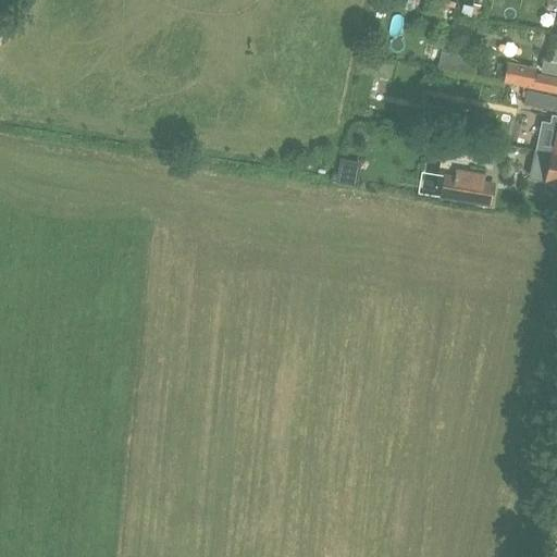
[(541,72),(556,75),(556,36),(552,62),(543,60),(541,72)]
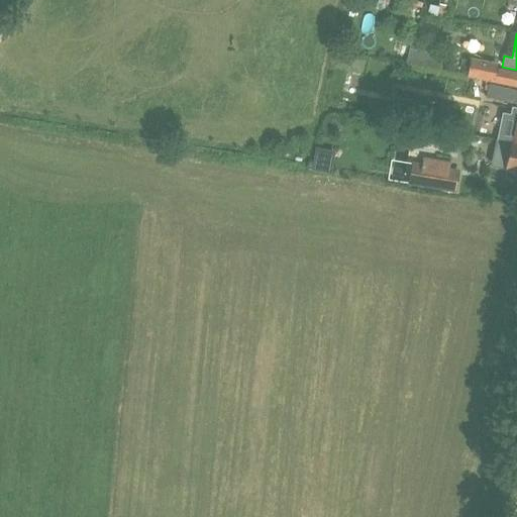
[(516,89),(516,84),(516,73),(469,62),(467,78),(516,89)]
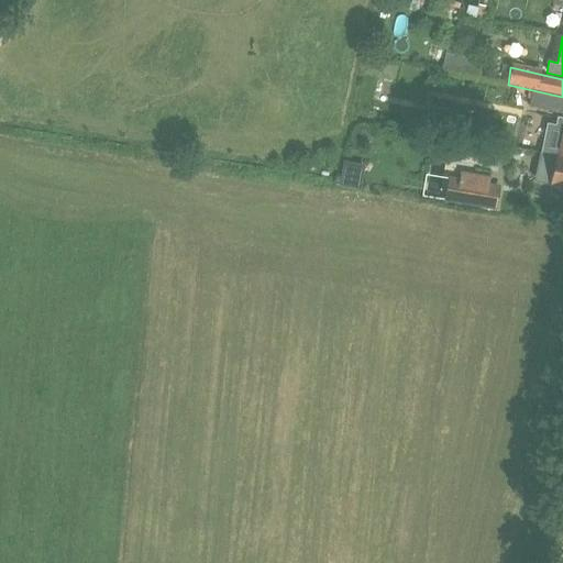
[(562,113),(562,99),(529,92),(526,107),(534,109),(534,108),(562,113)]
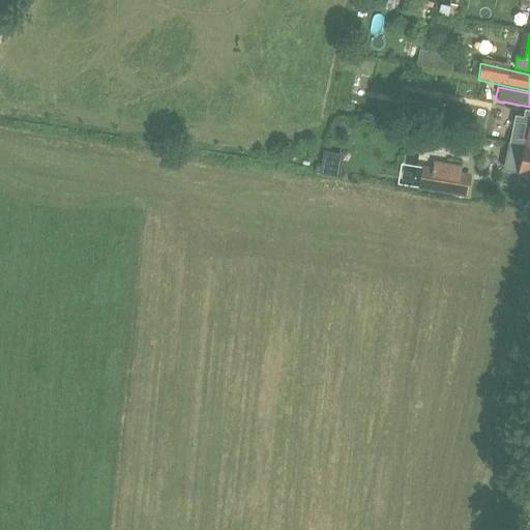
[(529,148),(527,148),(525,160),(511,157),(508,171),(522,174),(521,174),(528,176),(527,180),(528,182),(529,182),(529,148)]
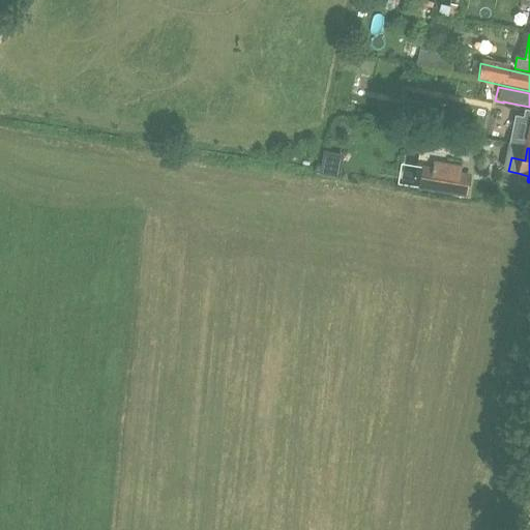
[(461,168),(434,163),(433,170),(424,168),(420,187),(467,196),(470,176),(459,174),(461,168)]
